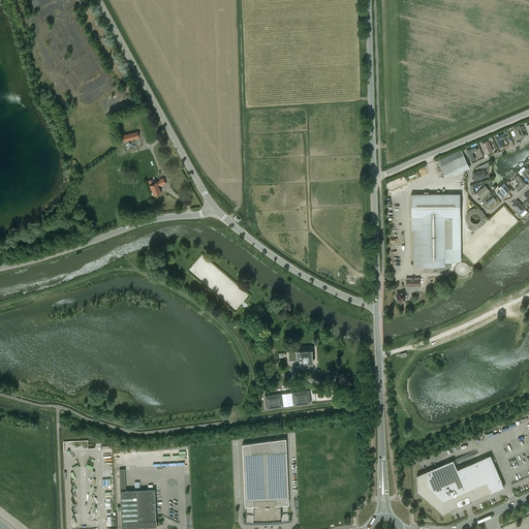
[(512,128),(518,139),(525,136),(520,125),(512,128)]
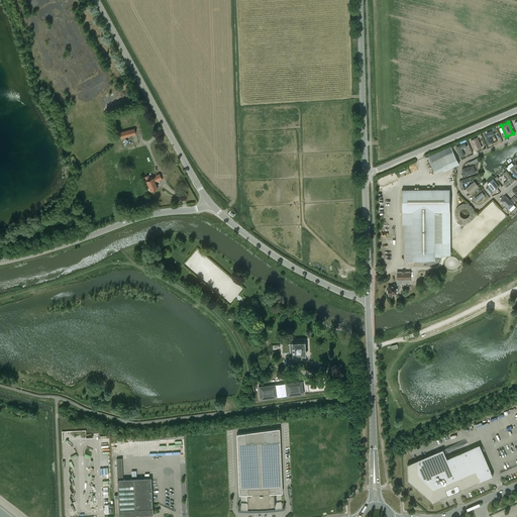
[(134,128),(119,132),(120,138),(136,134),(134,128)]
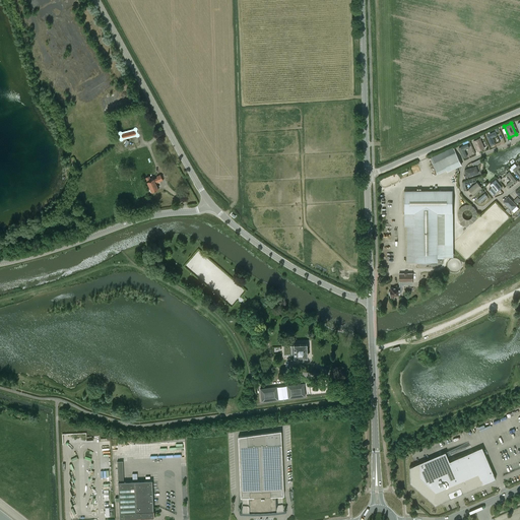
[(491,146),(496,144),(493,137),(497,135),(496,131),(486,135),(491,146)]
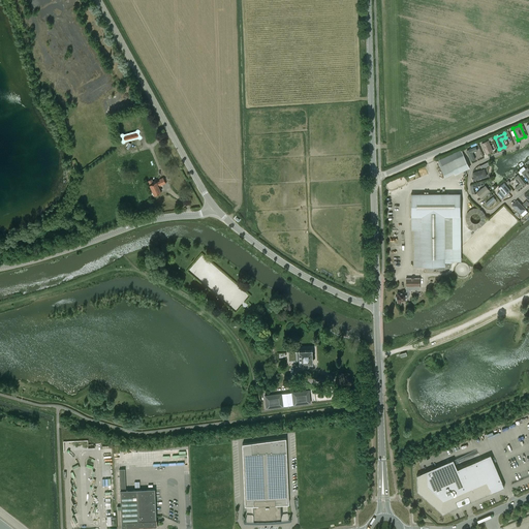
[(487,154),(494,151),(489,141),(481,144),(487,154)]
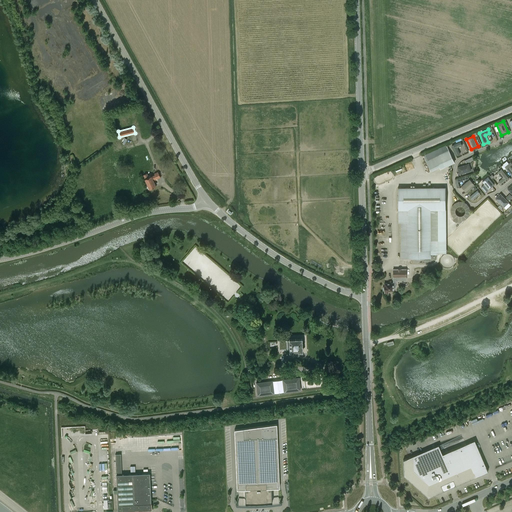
[(457,148),(462,146),(460,142),(452,146),(456,156),(460,154),(457,148)]
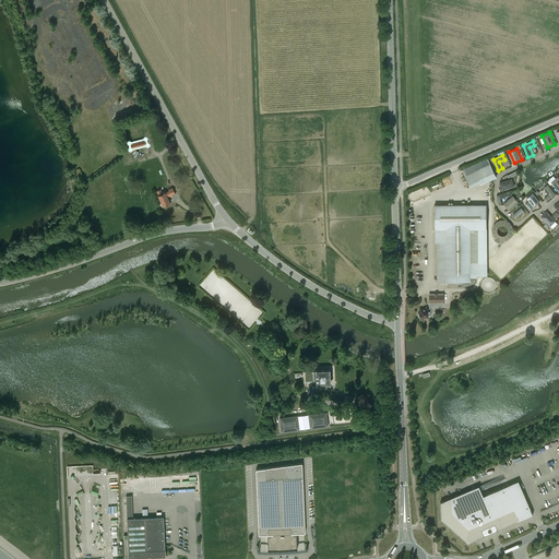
[(490,165),(465,177),(470,187),(479,181),(482,185),(496,177),(490,165)]
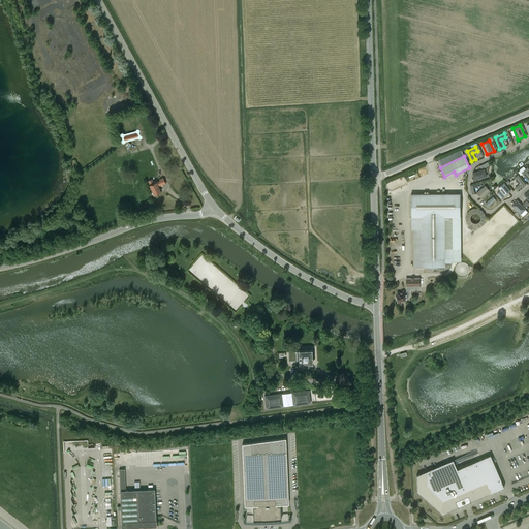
[(475,180),(487,177),(485,168),(472,173),(475,180)]
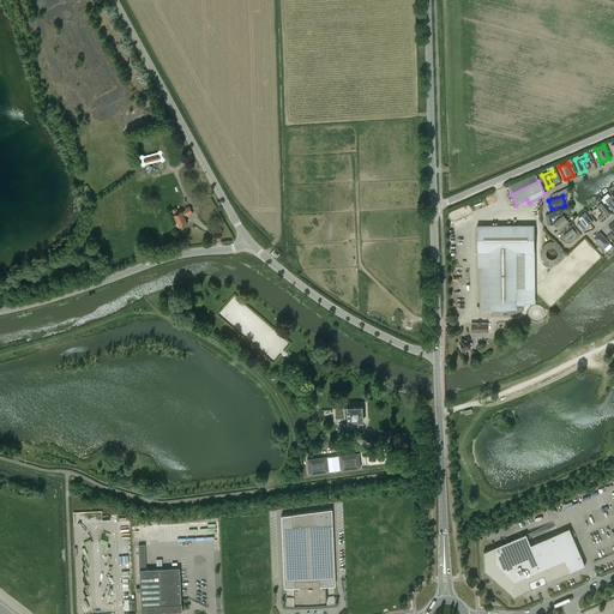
[(612,215),(602,203),(597,206),(602,214),(597,218),(601,223),(612,215)]
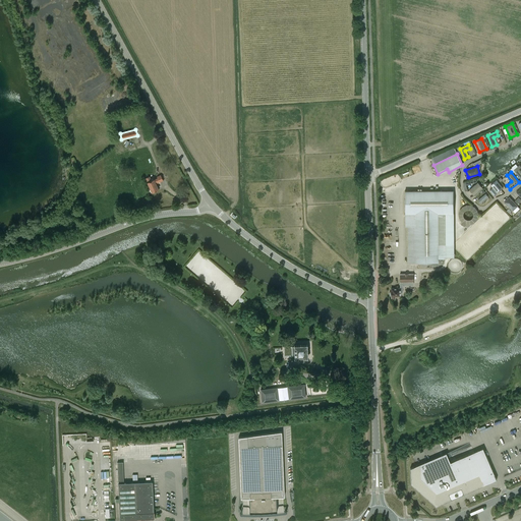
[(148,182),(152,192),(159,189),(157,184),(164,181),(161,175),(157,176),(158,178),(154,179),(153,178),(151,179),(150,176),(146,178),(148,182)]
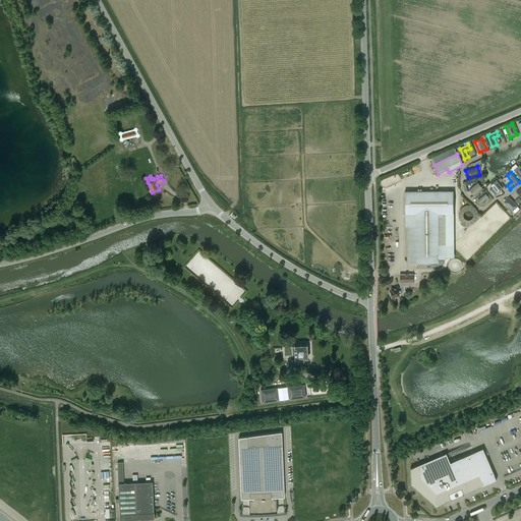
[(497,180),(490,185),(498,193),(503,188),(497,180)]
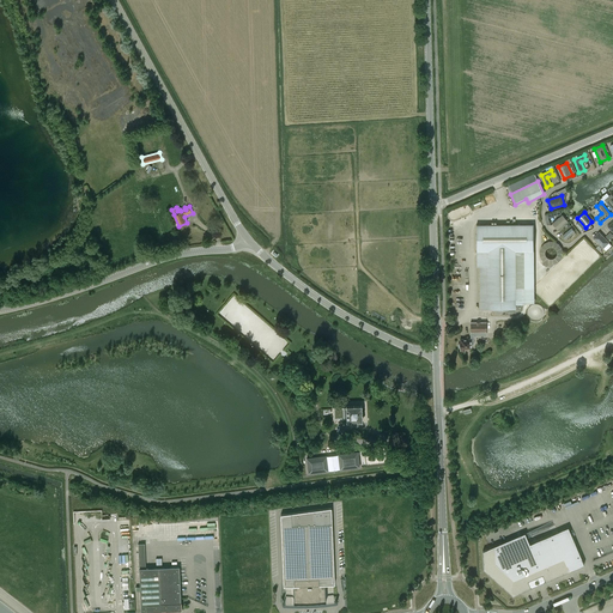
[(563,214),(552,224),(558,231),(569,222),(563,214)]
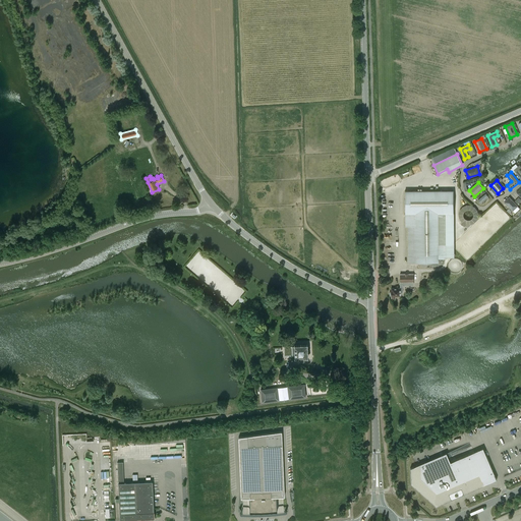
[(454,191),(405,191),(405,220),(405,227),(407,227),(408,263),(423,263),(423,265),(427,265),(427,263),(439,263),(439,258),(454,258),(454,220),(454,214),(454,191)]
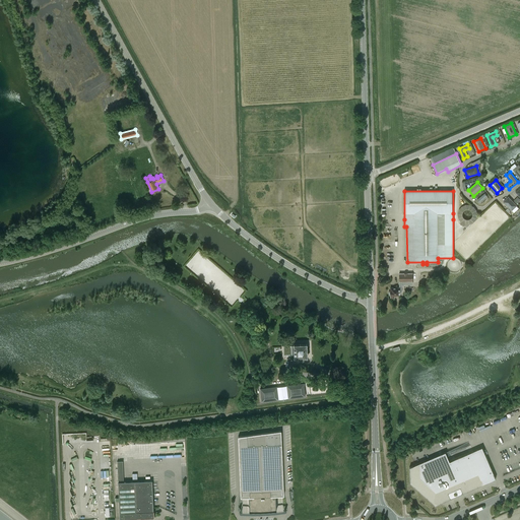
[(484,194),(477,200),(479,203),(488,196),(484,194)]
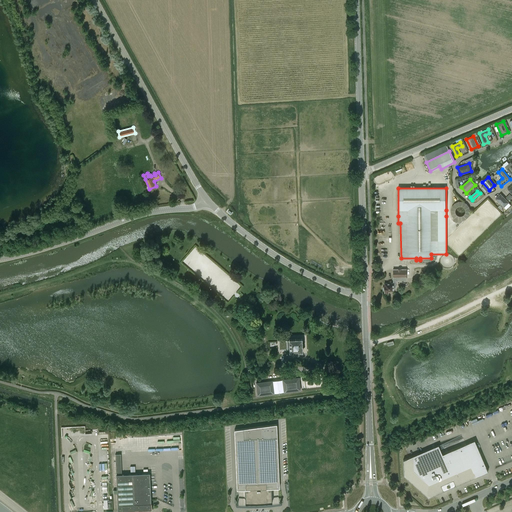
[(504,208),(509,202),(501,193),(495,199),(504,208)]
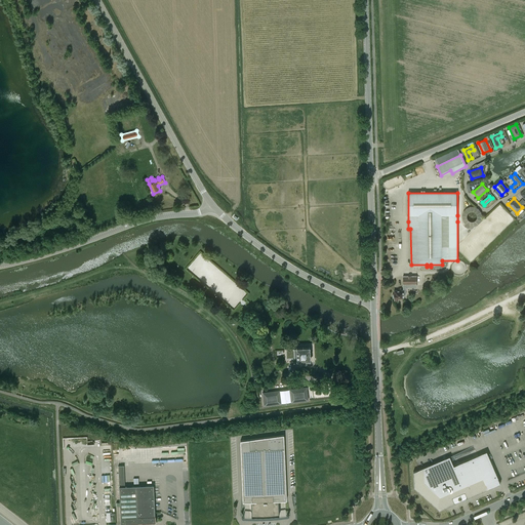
[(467,205),(460,220),(466,223),(465,226),(469,228),(470,224),(478,227),(483,211),(467,205)]
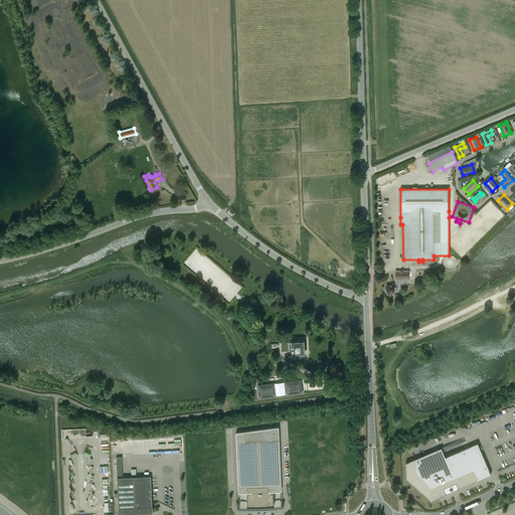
[(395,289),(398,289),(398,285),(399,285),(399,282),(408,282),(408,271),(395,271),(395,285),(387,285),(387,288),(386,288),(385,290),(385,292),(386,293),(387,293),(387,296),(390,296),(390,292),(395,292),(395,289)]
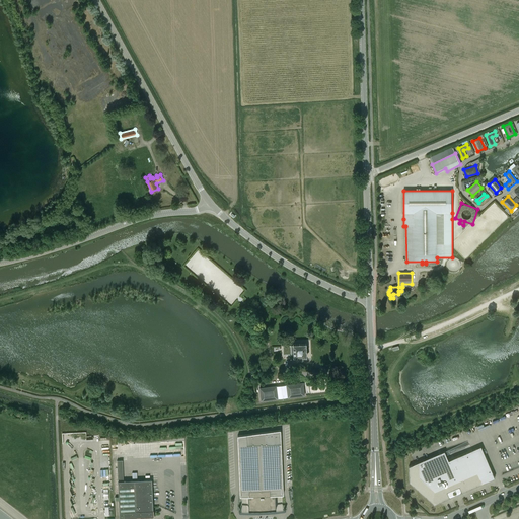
[(291,354),(291,353),(293,353),(294,357),(307,357),(306,344),(293,344),(293,345),(283,346),(283,354),(291,354)]
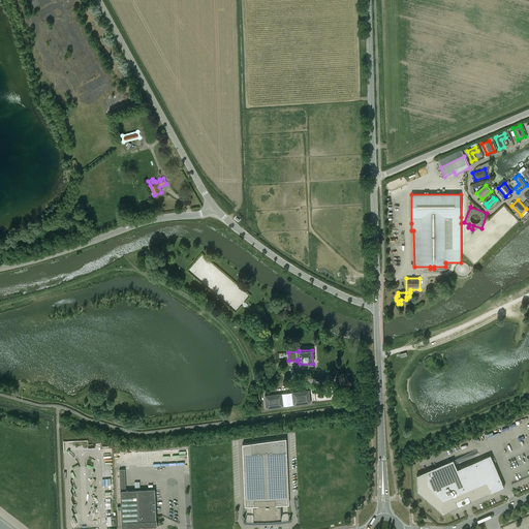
[(292,406),(311,403),(309,390),(291,392),(292,406)]
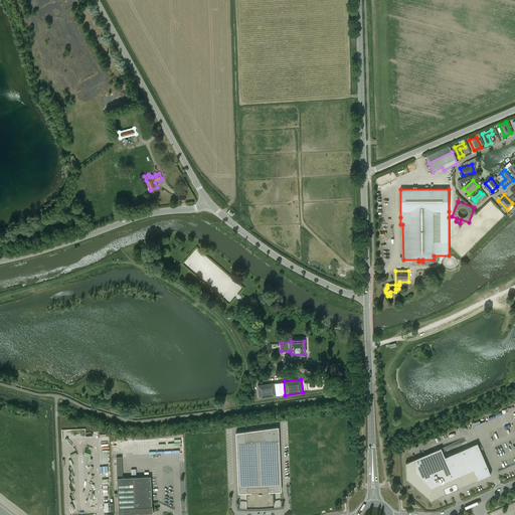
[(258,385),(259,398),(276,396),(275,383),(258,385)]
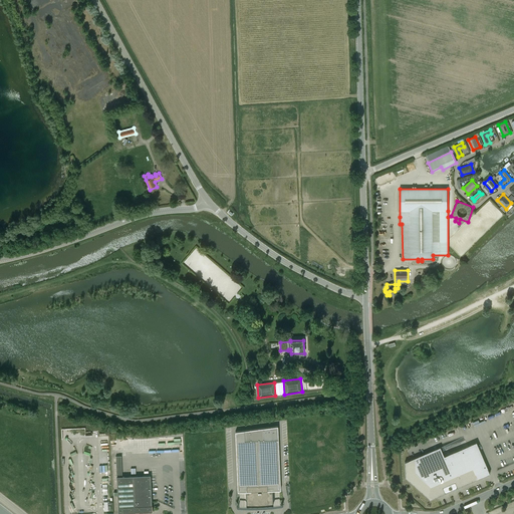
[(280,490),(278,426),(235,432),(238,492),(246,491),(246,506),(253,507),(260,507),(267,506),(273,505),(272,490),(280,490)]
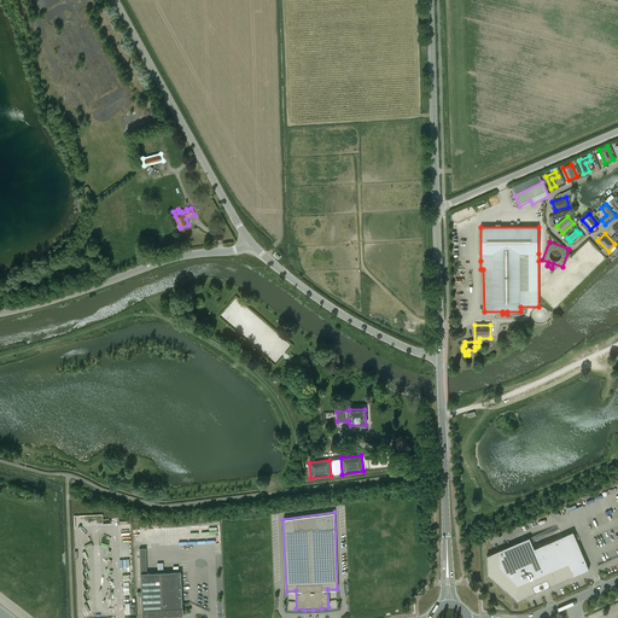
[(151,528),(151,542),(165,542),(165,528),(151,528)]
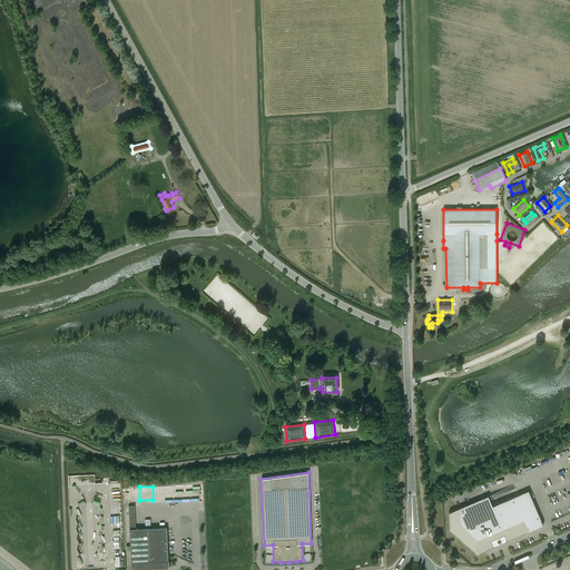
[(450,529),(477,553),(494,546),(492,540),(504,534),(507,541),(530,531),(527,524),(540,520),(542,526),(543,526),(528,490),(492,505),(488,495),(454,510),(453,510),(449,512),(450,529)]
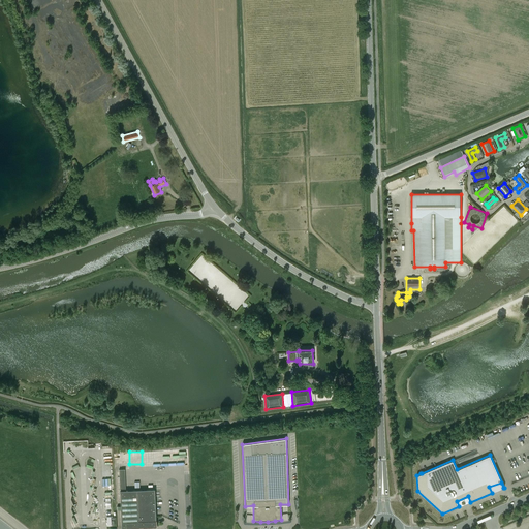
[(127,528),(139,528),(139,526),(143,526),(143,527),(157,527),(157,520),(156,520),(155,489),(126,490),(125,469),(119,469),(122,528),(127,528)]
